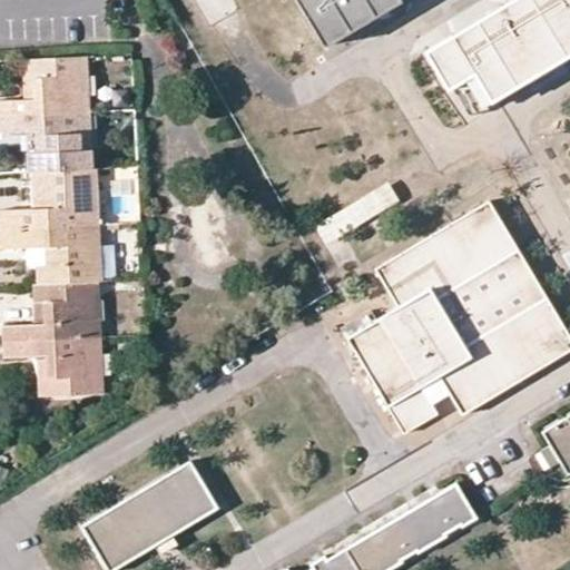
[(300,0),(328,46),(403,0),(300,0)]
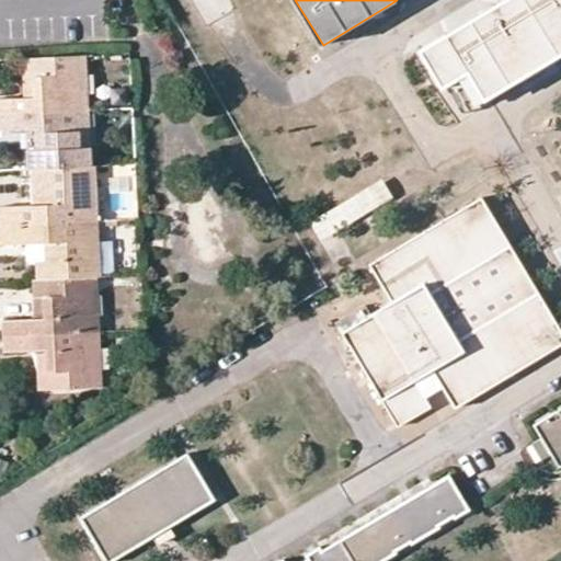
[(560,0),(501,0),(420,49),(441,87),(474,68),(491,94),(560,53),(560,0)]
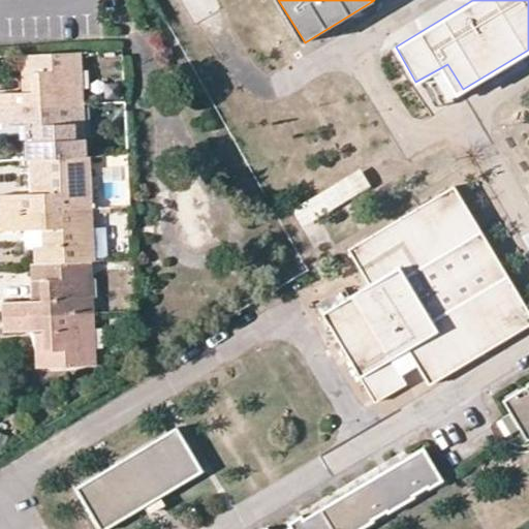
[(0,92),(0,107),(74,103),(72,71),(82,71),(80,53),(21,56),(21,73),(30,72),(31,92),(22,91),(0,92)]
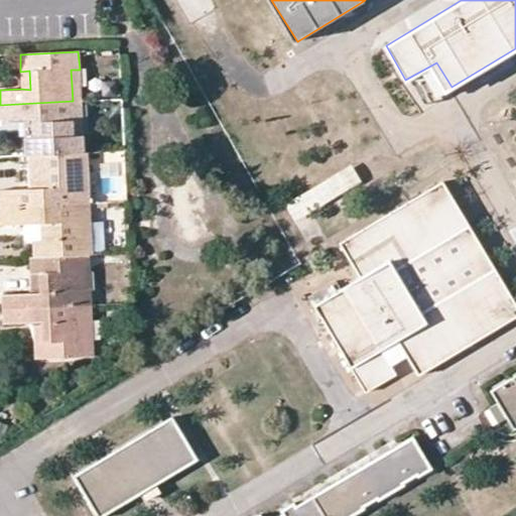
[(80,70),(71,70),(73,101),(82,101),(80,70)]
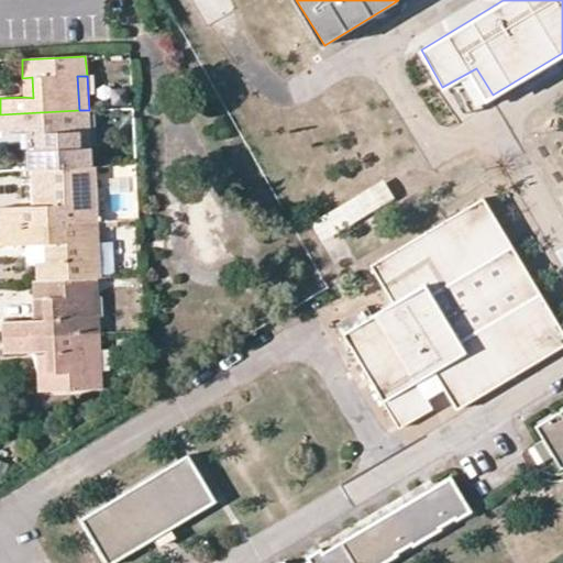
[(23,97),(33,98),(32,77),(22,78),(23,97)]
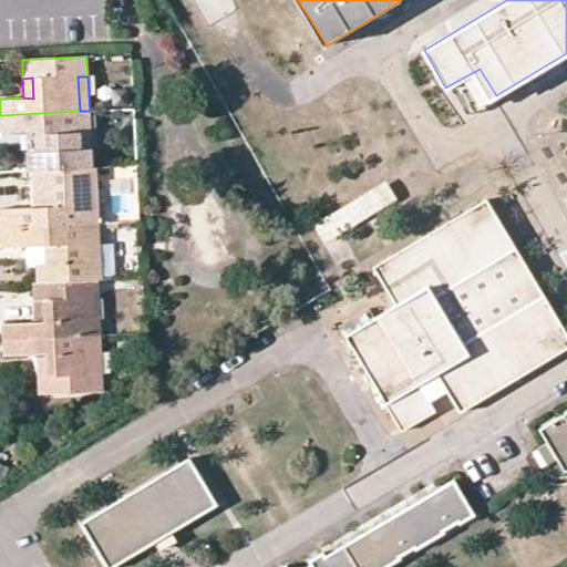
[(0,131),(24,131),(35,131),(37,152),(26,152),(28,171),(32,171),(93,168),(92,148),(81,148),(80,111),(0,115),(0,131)]
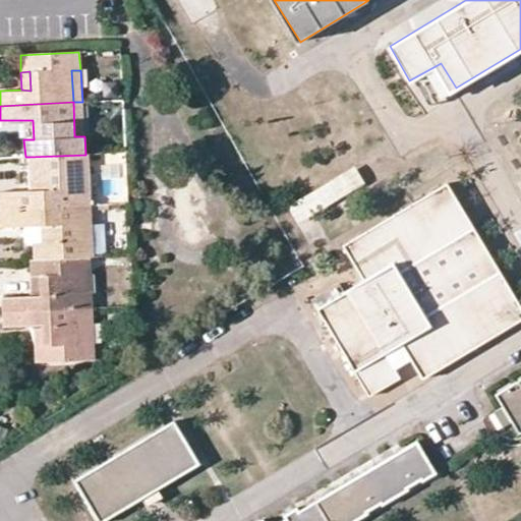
[(82,102),(73,102),(74,136),(84,136),(82,102)]
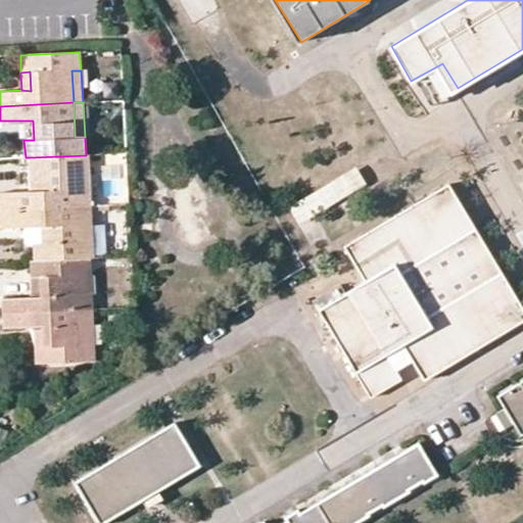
[(33,121),(22,121),(24,140),(34,140),(33,121)]
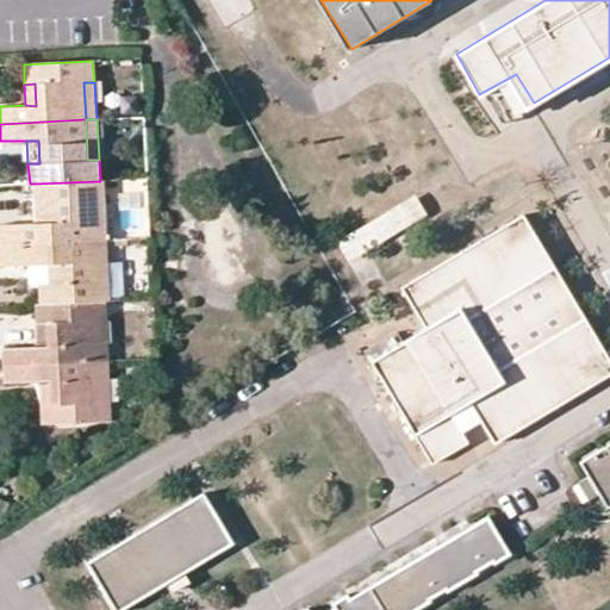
[(36,200),(44,200),(45,223),(36,224),(2,226),(4,244),(106,240),(103,181),(100,181),(35,184),(36,200)]
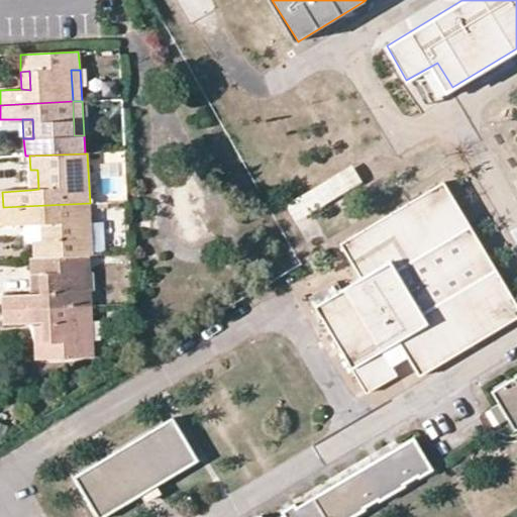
[(287,200),(296,217),(366,183),(356,166),(287,200)]
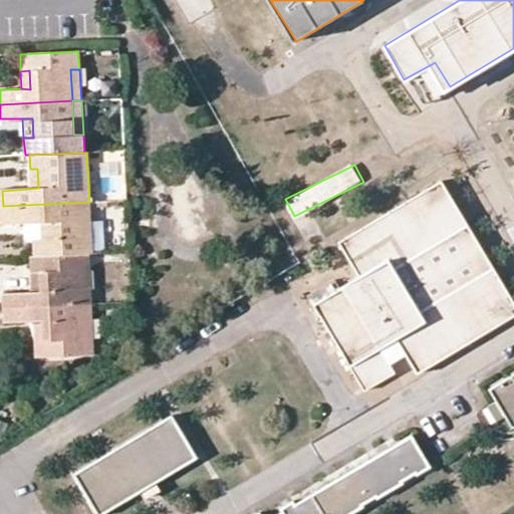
[(30,189),(38,188),(37,169),(30,169),(30,189)]
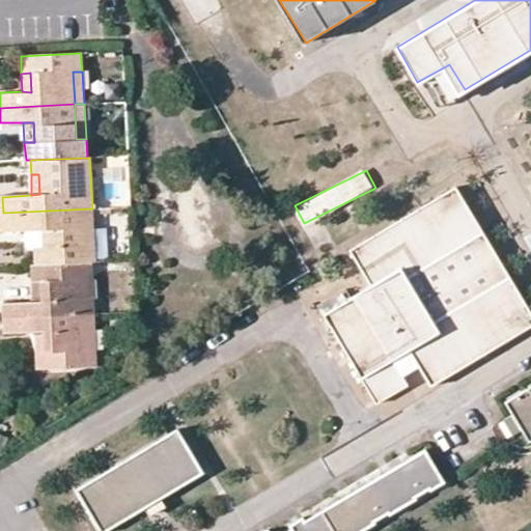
[(530,313),(455,187),(350,250),(370,286),(351,298),(344,288),(328,299),(334,307),(324,314),(376,402),(409,384),(395,359),(410,351),(430,385),(530,325),(530,313)]
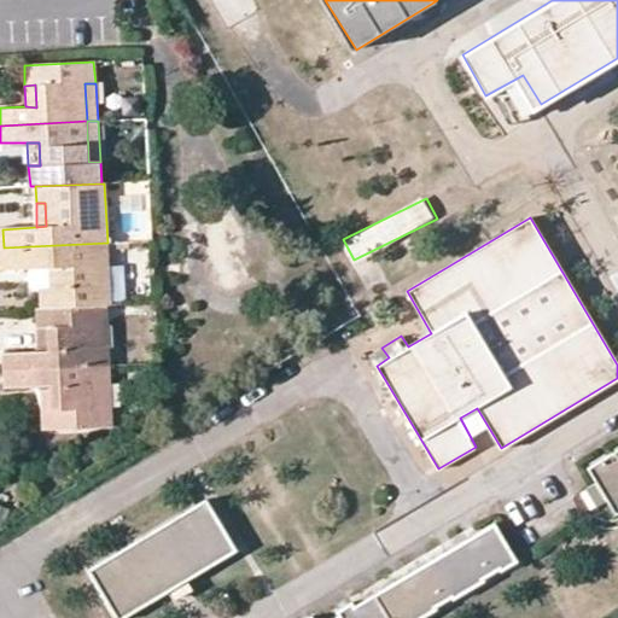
[(39,289),(41,308),(106,303),(111,303),(108,243),(4,248),(4,267),(34,266),(50,266),(51,289),(39,289)]
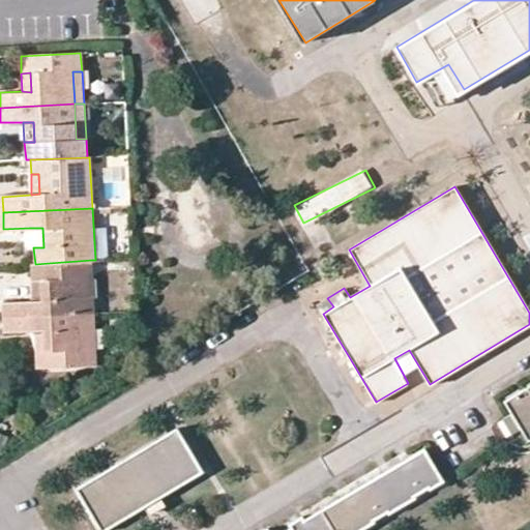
[(33,247),(43,247),(42,228),(29,228),(30,247),(33,247)]
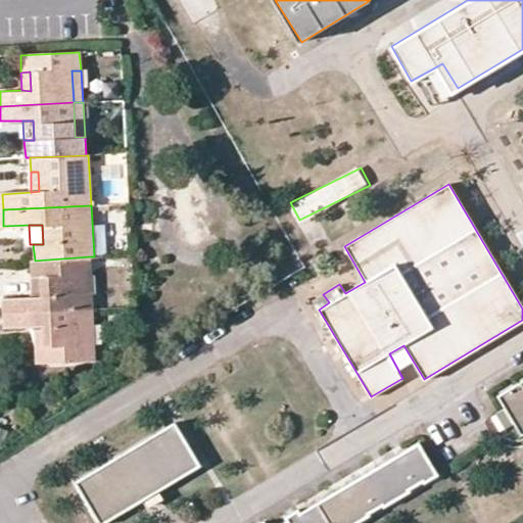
[(2,314),(84,310),(83,276),(91,275),(90,256),(35,260),(30,260),(31,278),(40,277),(41,297),(33,297),(2,298),(2,314)]
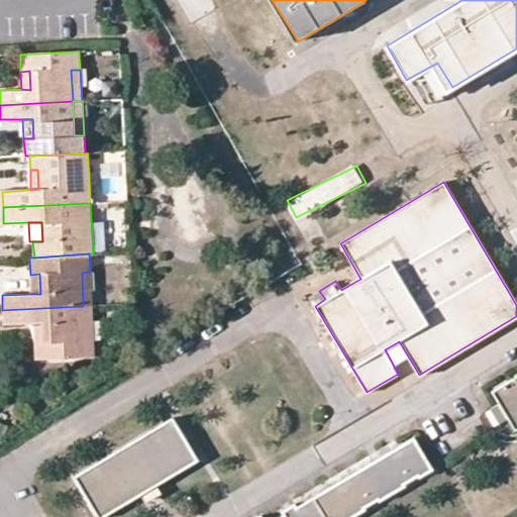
[(90,272),(82,273),(83,306),(90,306),(90,272)]
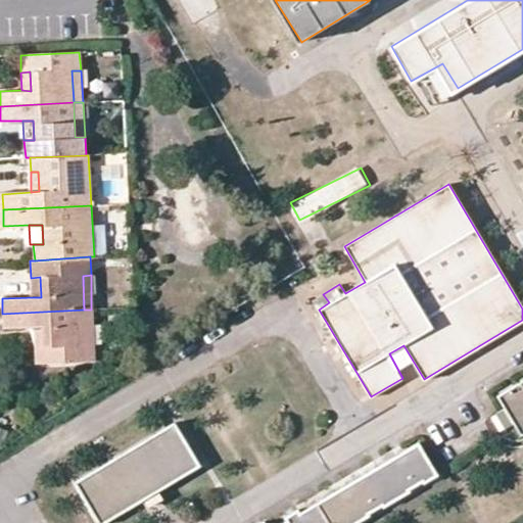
[(40,277),(31,278),(33,297),(41,297),(40,277)]
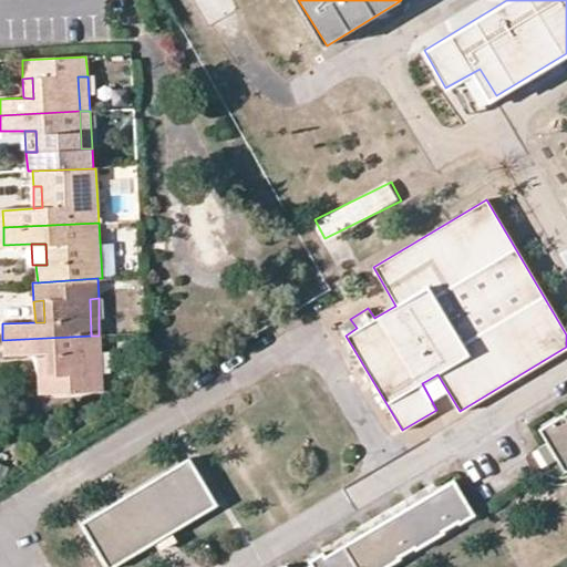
[(101,370),(93,370),(92,352),(91,336),(2,340),(3,356),(37,354),(45,353),(47,373),(38,373),(39,394),(102,390),(101,370)]
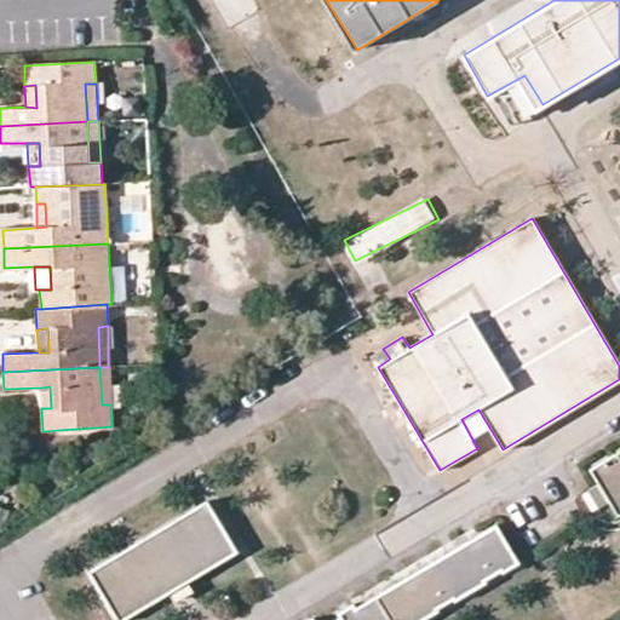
[(102,405),(110,405),(108,367),(99,367),(101,385),(102,405)]
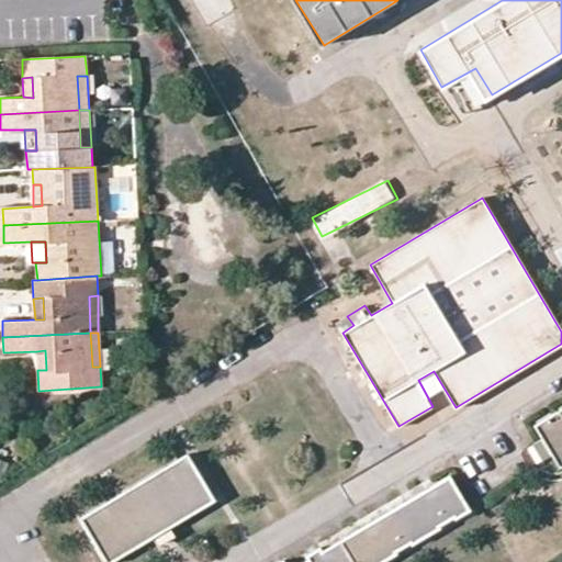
[(37,370),(46,370),(45,350),(36,351),(37,370)]
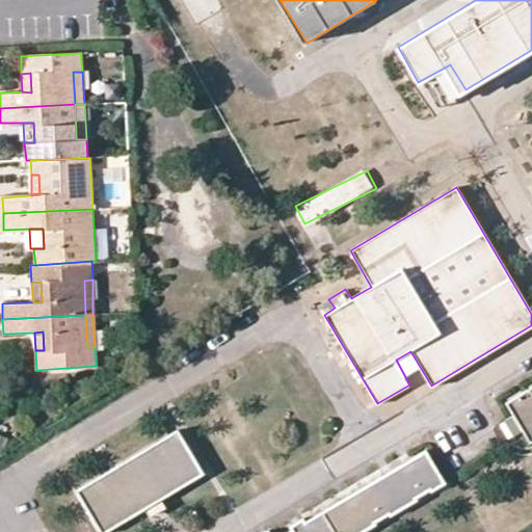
[(531,443),(531,442),(531,387),(506,403),(513,416),(505,420),(513,436),(524,431),(531,443)]
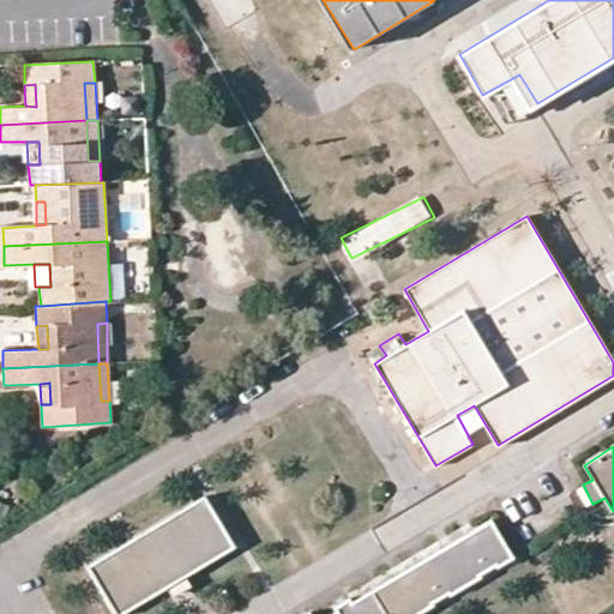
[(234,547),(204,498),(88,566),(115,613),(120,613),(166,588),(185,576),(234,547)]
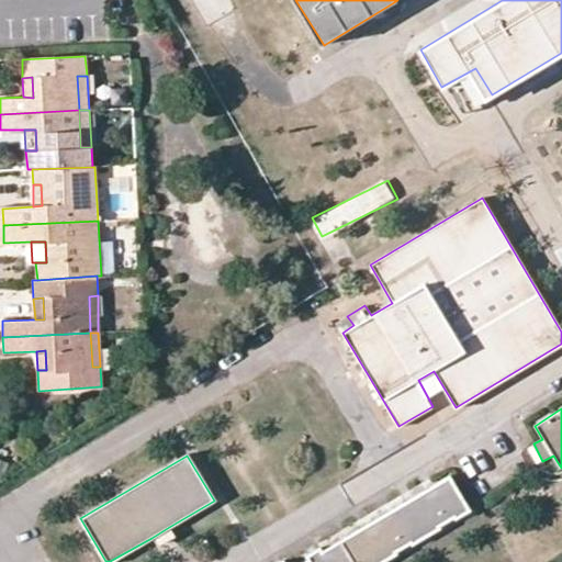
[(305,555),(307,560),(304,561),(283,561),(280,561),(384,561),(397,554),(397,551),(409,543),(413,547),(441,529),(440,526),(453,518),(456,520),(470,510),(449,476),(328,547),(323,551),(321,548),(305,555)]
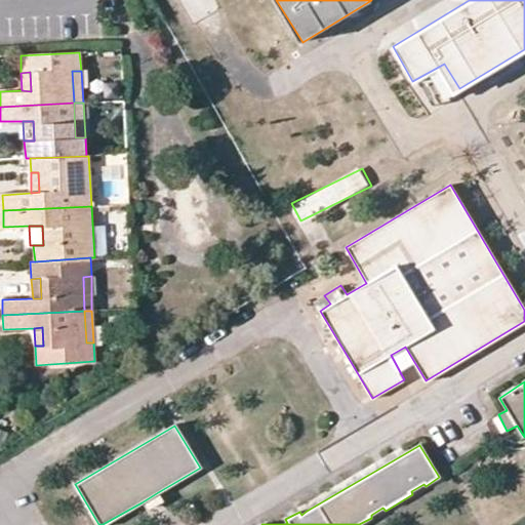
[(142,502),(148,512),(163,501),(158,492),(142,502)]
